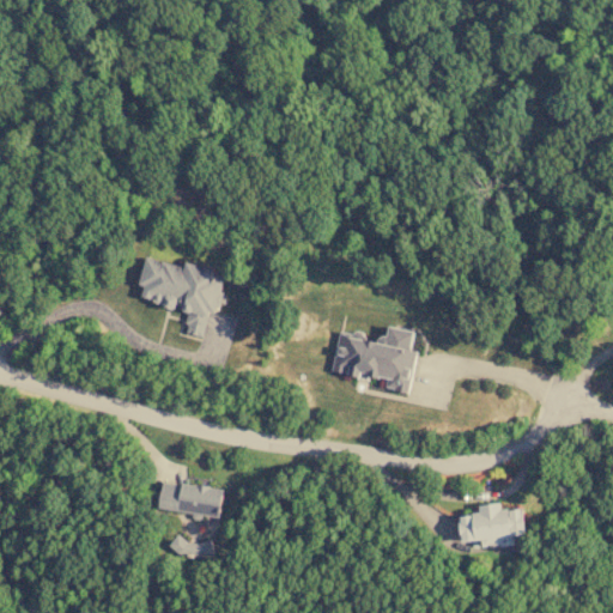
[(202,337),(210,311),(218,313),(225,278),(213,275),(214,268),(186,262),(186,266),(146,256),(139,285),(144,286),(141,298),(186,309),(180,332),(202,337)]
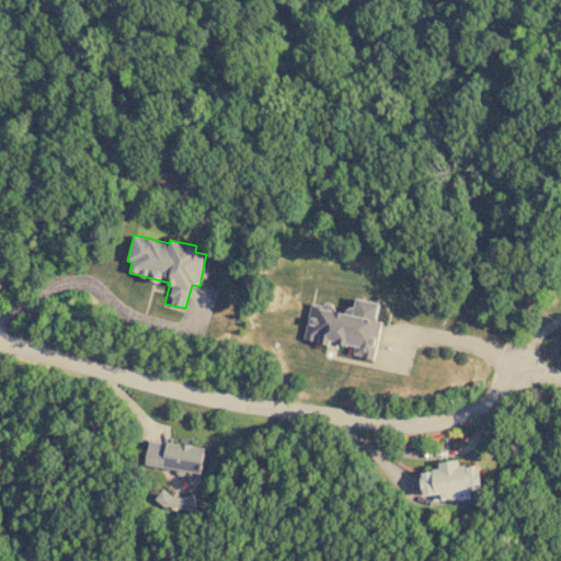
[(311,302),(305,340),(330,345),(330,342),(354,346),(353,355),(374,359),(381,321),(376,320),(379,302),(356,298),(354,310),(311,302)]
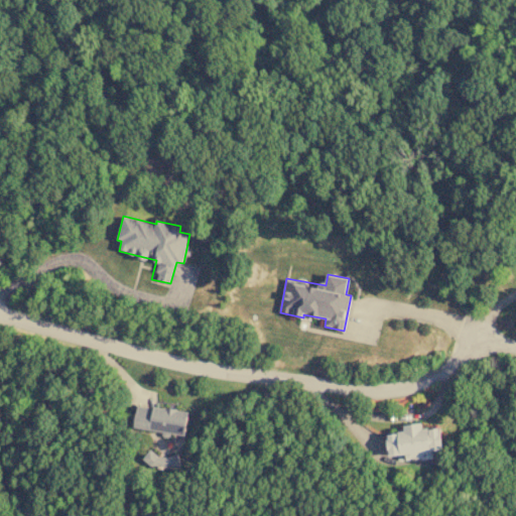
[(185,436),(188,411),(137,404),(135,428),(163,431),(163,433),(185,436)]
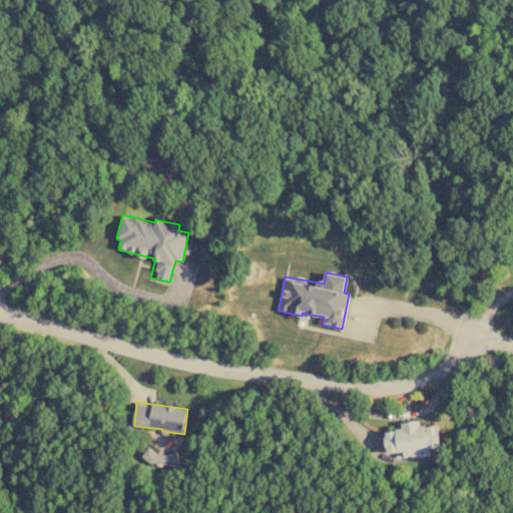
[(385,431),(387,453),(403,451),(404,458),(431,455),(430,448),(440,447),(438,425),(420,427),(419,421),(401,422),(402,430),(385,431)]
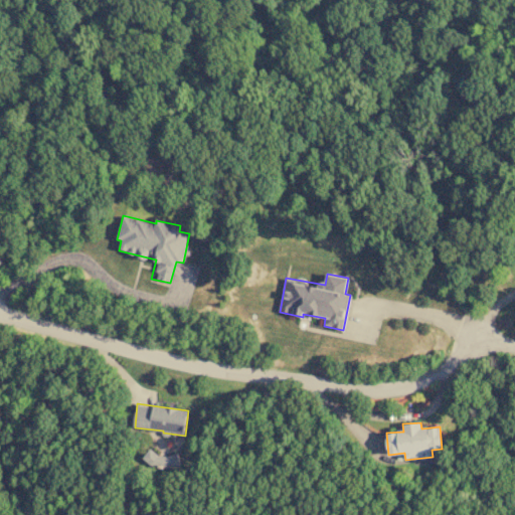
[(176,467),(177,455),(146,453),(145,465),(176,467)]
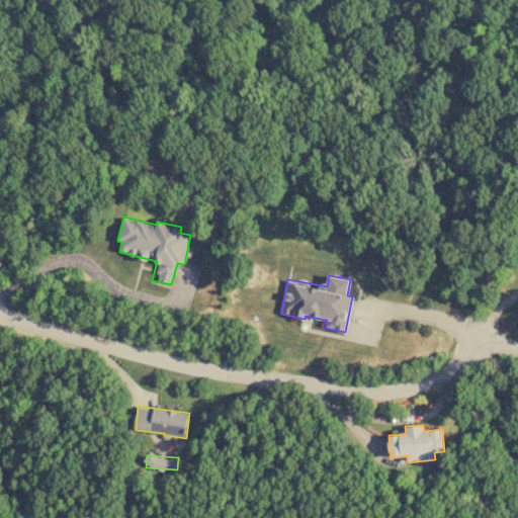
All buildings are outlined.
